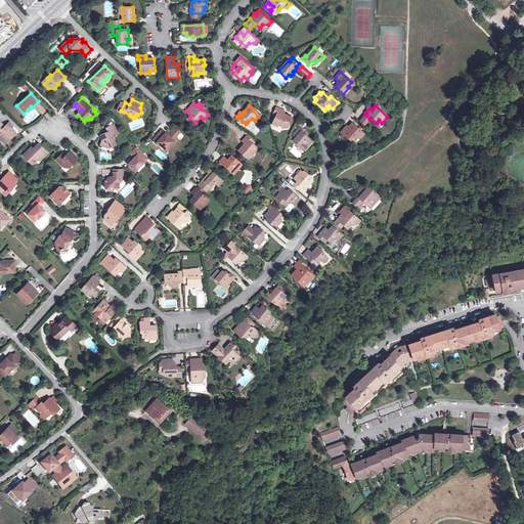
[(284,112),(279,108),(276,115),(271,125),(276,127),(277,125),(281,127),(287,127),(291,118),(285,115),(285,117),(281,115),(284,112)]
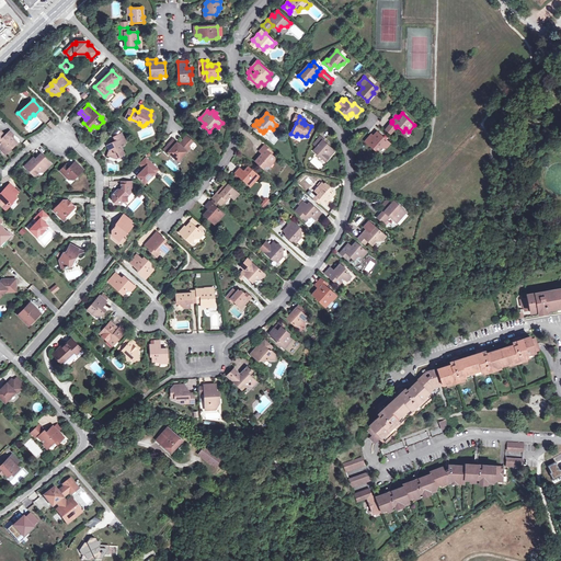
[(396,127),(391,123),(388,126),(386,129),(390,134),(393,130),(396,127)]
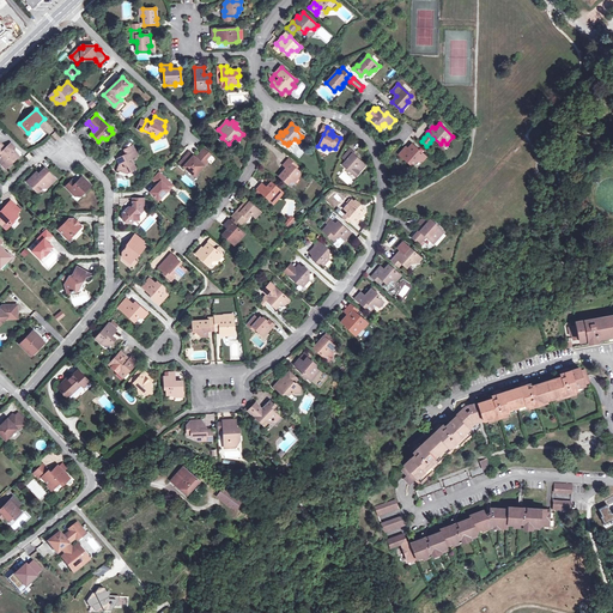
[(0,156),(1,158),(1,162),(5,163),(8,165),(19,156),(14,151),(12,150),(16,146),(12,143),(6,147),(0,140),(0,156)]
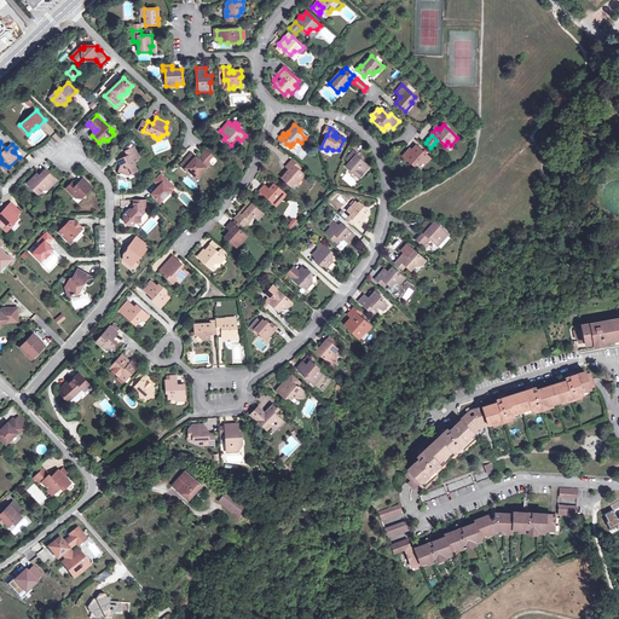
[(403,156),(416,167),(420,163),(427,162),(431,158),(416,145),(412,150),(414,150),(411,152),(409,150),(403,156)]
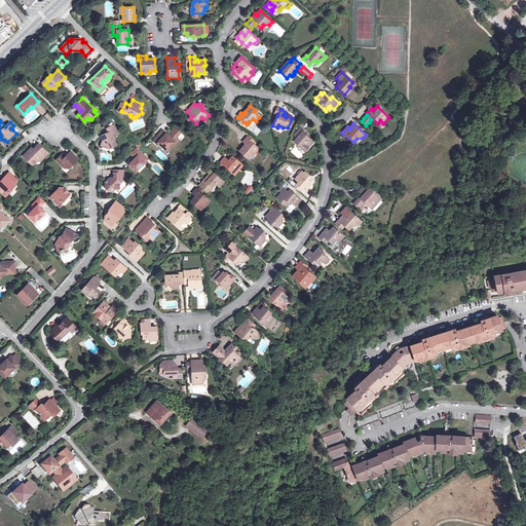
[(101,136),(103,140),(101,145),(109,148),(116,144),(112,135),(118,133),(114,124),(107,128),(109,132),(101,136)]
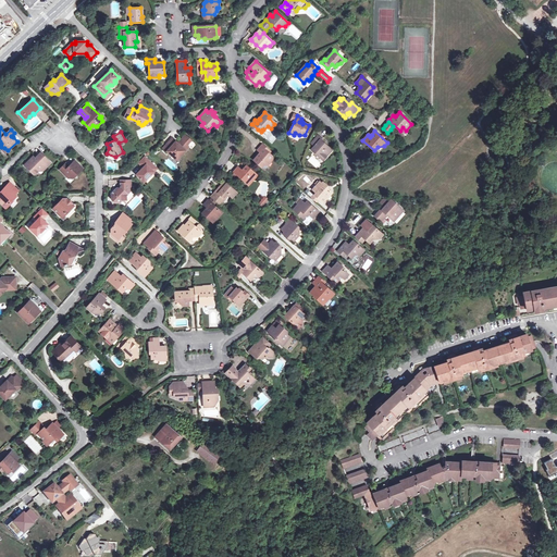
[(185,135),(177,144),(184,137),(189,141),(190,140),(185,135)]
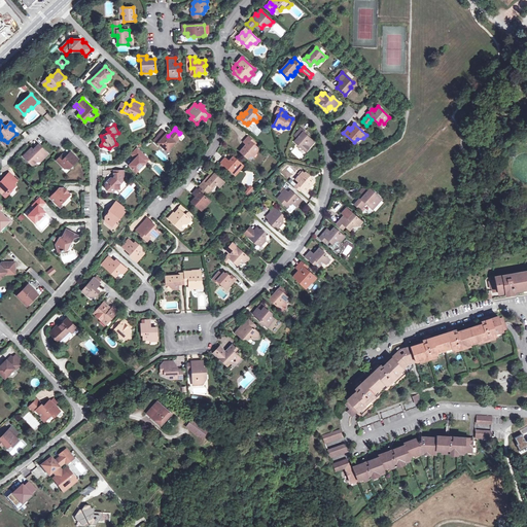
[(294,141),(306,151),(314,142),(303,132),(304,131),(301,128),(294,135),(297,138),(294,141)]
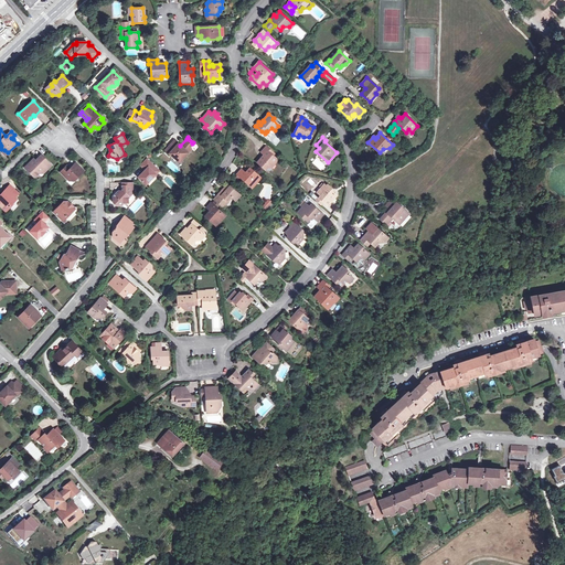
[(180,146),(174,140),(164,149),(178,162),(191,149),(189,147),(192,144),(187,139),(180,146)]
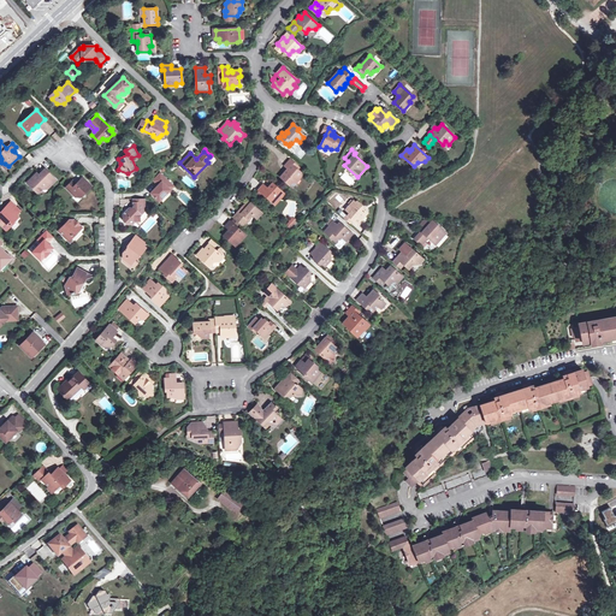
[(290,183),(295,182),(301,173),(297,170),(298,167),(289,159),(284,165),(288,169),(280,177),(289,184),(290,183)]
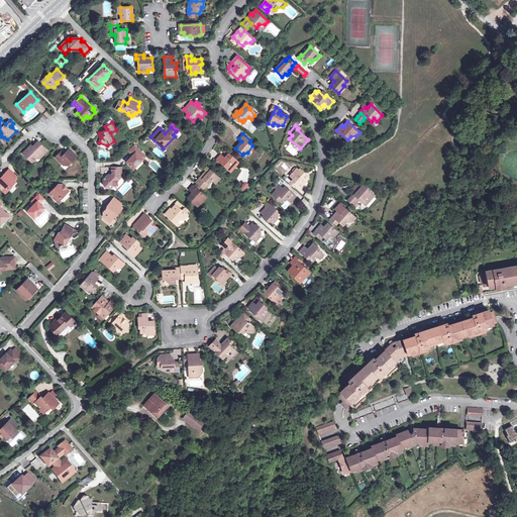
[(31,162),(36,158),(36,154),(42,156),(46,150),(37,141),(33,146),(31,148),(29,145),(27,148),(22,152),(26,157),(28,160),(29,160),(31,162)]
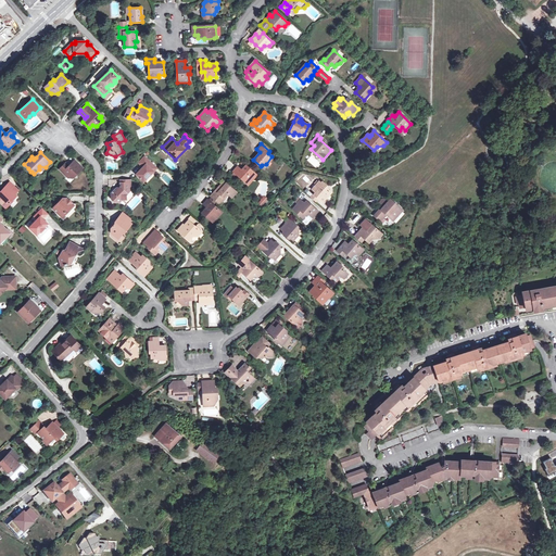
[(321,162),(312,154),(306,160),(316,168),(321,162)]
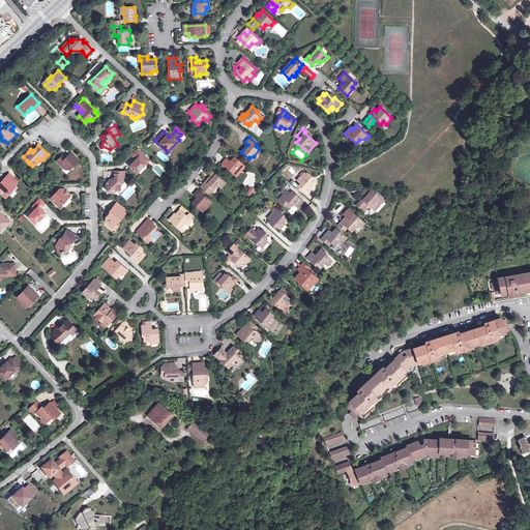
[(137,173),(146,164),(144,162),(147,158),(138,149),(131,155),(136,159),(128,166),(137,173)]
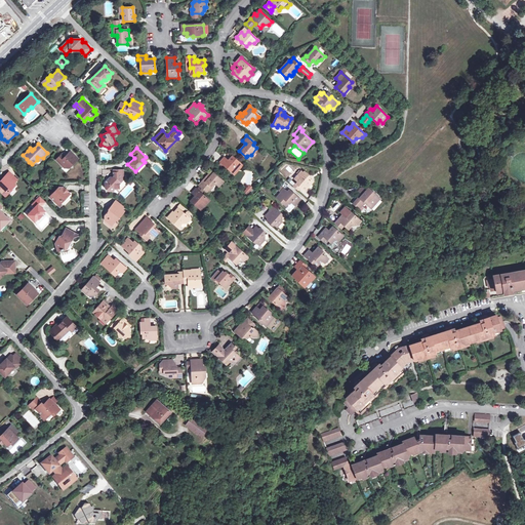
[(67,165),(69,167),(78,158),(71,151),(65,156),(62,153),(56,159),(64,167),(67,165)]
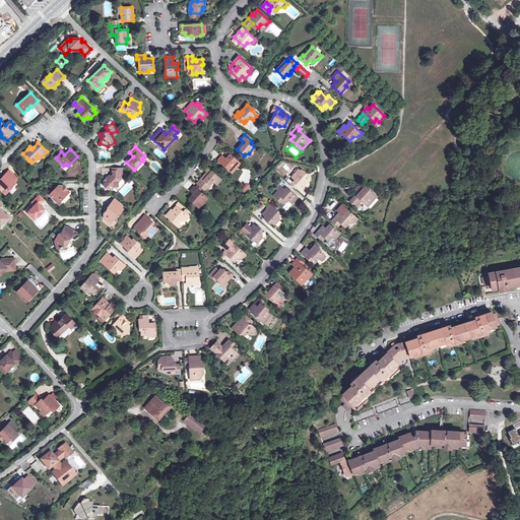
[(233,168),(235,170),(240,164),(230,154),(225,159),(222,155),(218,160),(223,165),(230,171),(233,168)]
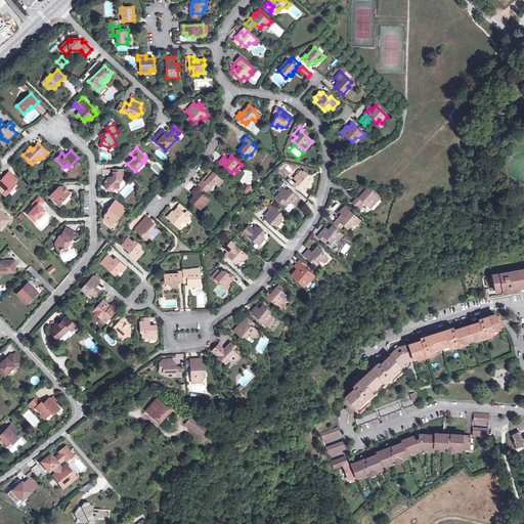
[(9,171),(3,177),(4,178),(2,181),(1,180),(0,180),(0,190),(5,195),(9,191),(7,190),(10,187),(12,188),(16,184),(13,182),(16,179),(9,171)]
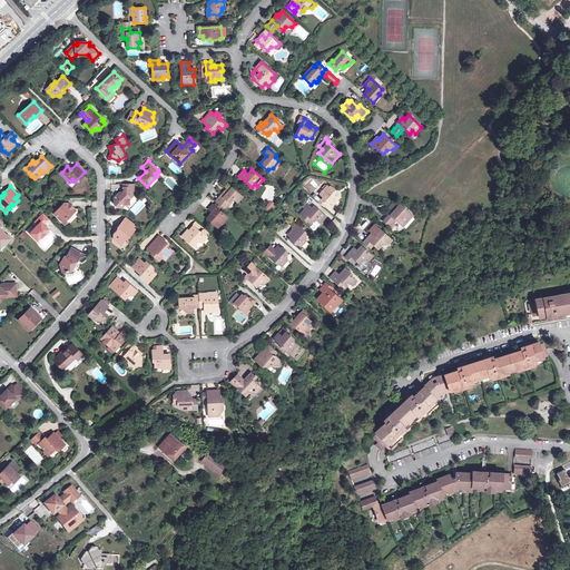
[(218,198),(227,206),(231,203),(228,202),(233,198),(237,202),(242,196),(229,186),(227,189),(228,190),(223,196),(220,195),(218,198)]
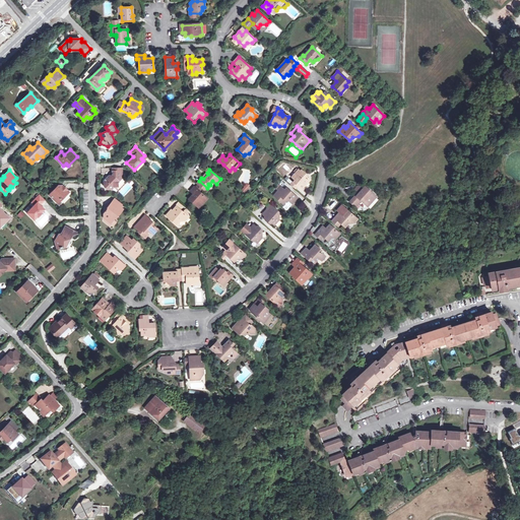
[(122,177),(122,171),(113,171),(113,175),(110,178),(108,176),(104,180),(104,185),(107,188),(110,188),(113,186),(113,185),(114,186),(115,186),(119,182),(118,182),(122,177)]
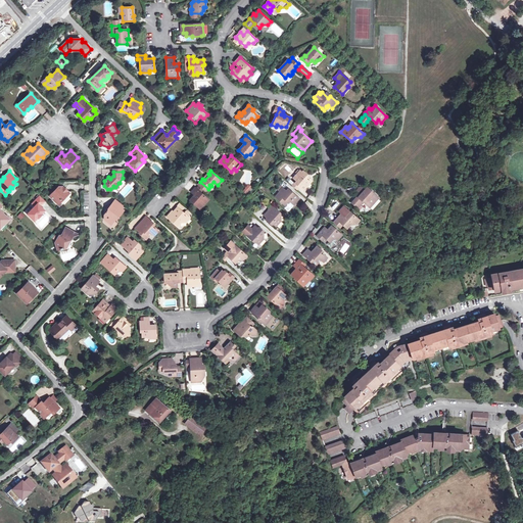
[(302,184),(305,187),(311,182),(307,179),(307,176),(302,172),(301,173),(299,172),(293,179),(296,182),(294,184),(299,188),(302,184)]
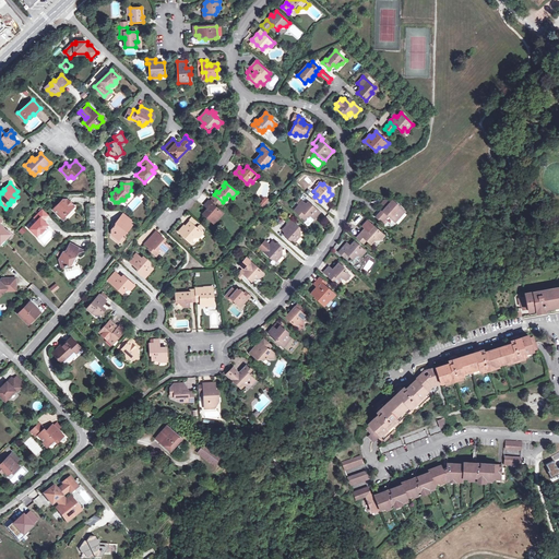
[(223,202),(214,194),(211,198),(212,198),(217,202),(219,205),(223,202)]
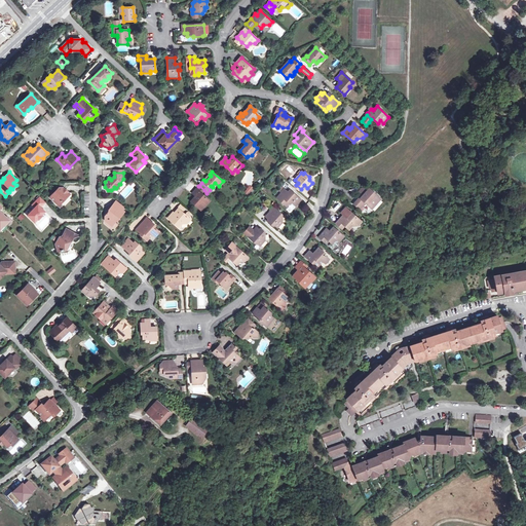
[(49,197),(58,204),(62,200),(63,202),(68,197),(66,195),(69,192),(64,187),(59,187),(49,197)]
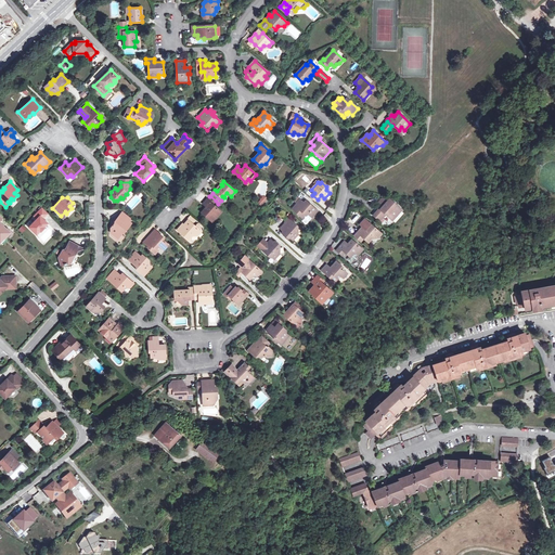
[(383,206),(387,202),(384,197),(378,203),(383,206)]
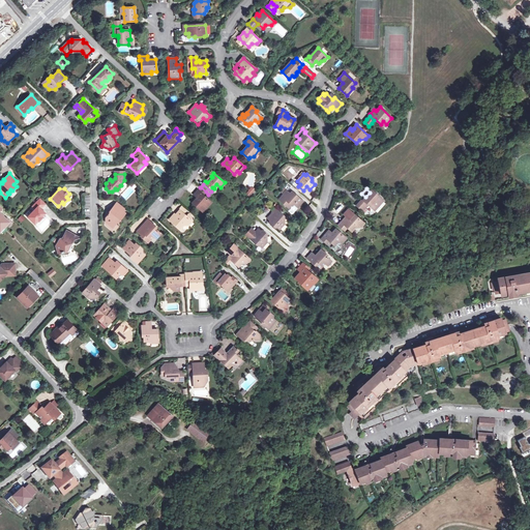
[(211,202),(203,196),(198,190),(194,195),(197,198),(193,202),(200,209),(202,205),(205,208),(211,202)]
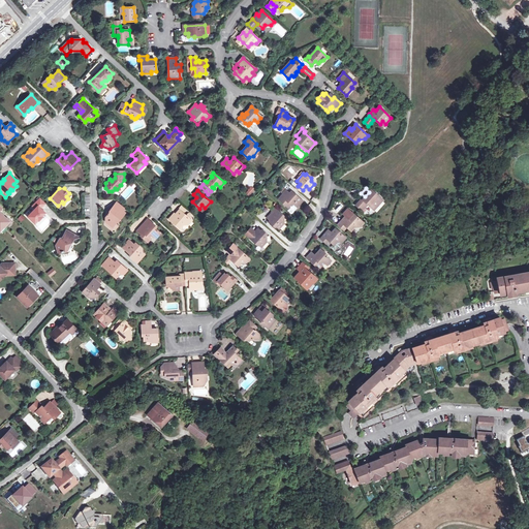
[(362,210),(363,209),(367,204),(373,210),(382,199),(371,190),(369,192),(365,196),(362,199),(361,198),(355,205),(362,210)]
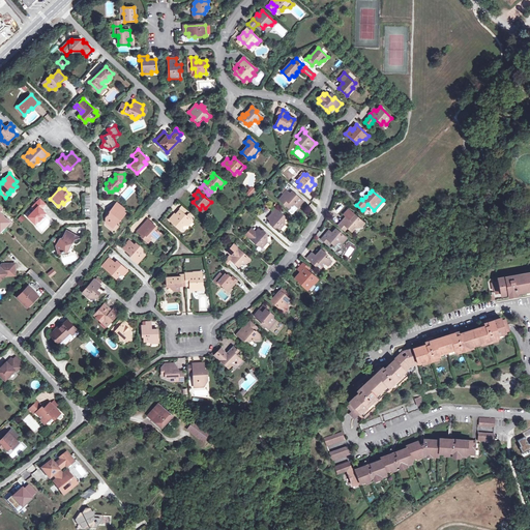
[(293,204),(297,208),(302,202),(295,196),(294,197),(290,194),(289,195),(286,192),(278,200),(287,208),(289,204),(292,206),(293,204)]
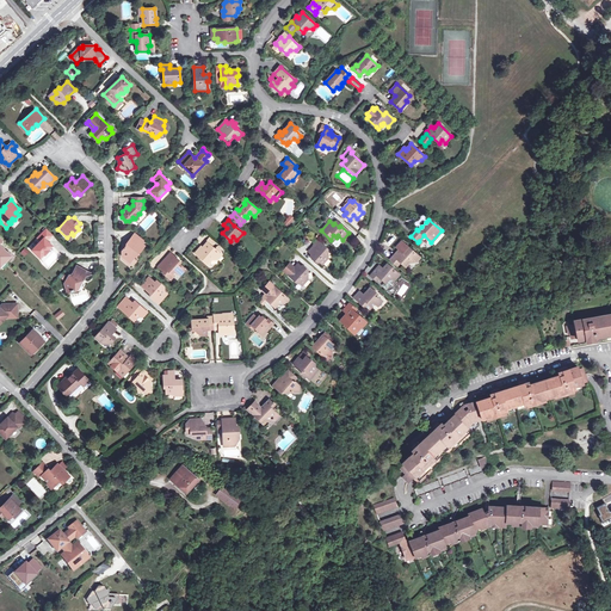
[(44,254),(49,250),(48,248),(53,244),(48,239),(53,234),(45,228),(37,238),(41,240),(31,250),(39,258),(44,253),(44,254)]
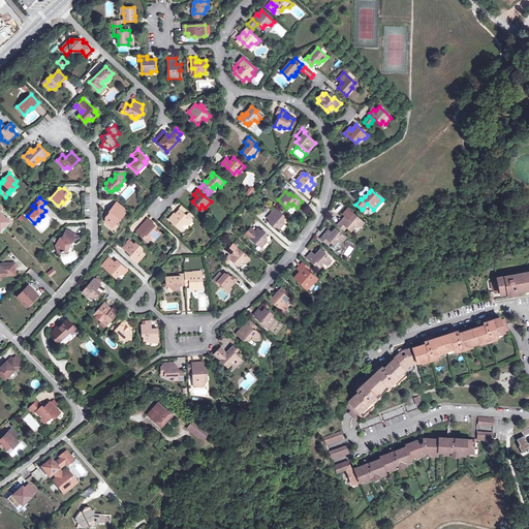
[(118,201),(115,204),(122,210),(125,207),(118,201)]
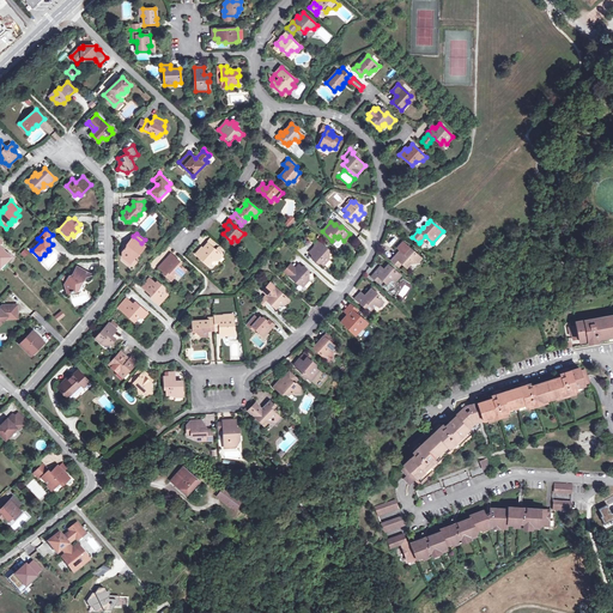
[(145,247),(141,243),(133,236),(127,244),(122,252),(122,256),(131,262),(138,254),(139,254),(145,247)]
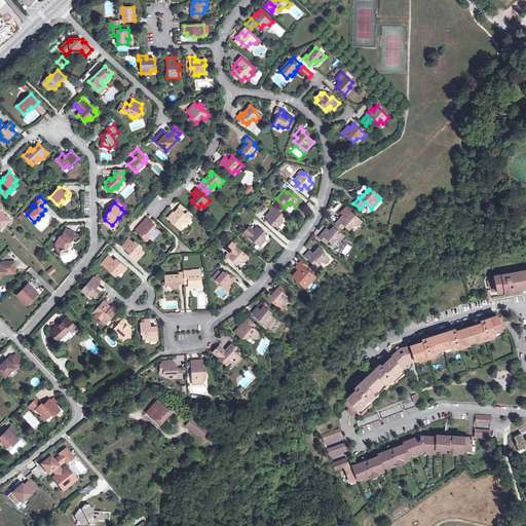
[(275,225),(277,227),(282,222),(282,215),(273,208),(265,217),(268,219),(267,221),(272,225),(275,225)]
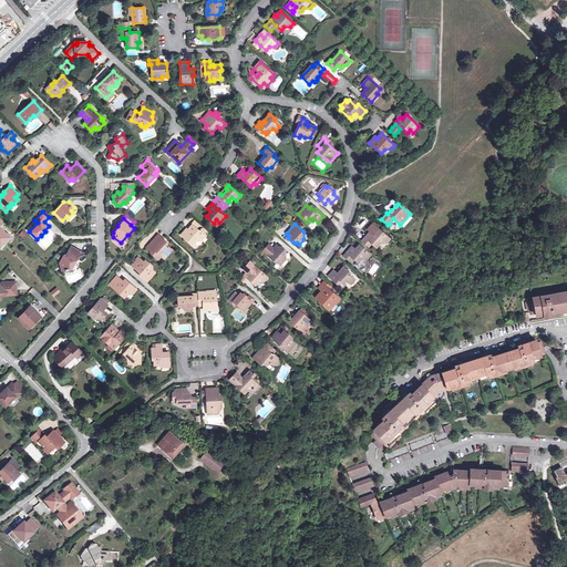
[(196,228),(193,225),(189,228),(191,229),(189,230),(186,228),(182,234),(193,244),(195,240),(202,240),(206,236),(202,234),(205,230),(200,227),(198,230),(196,228)]
